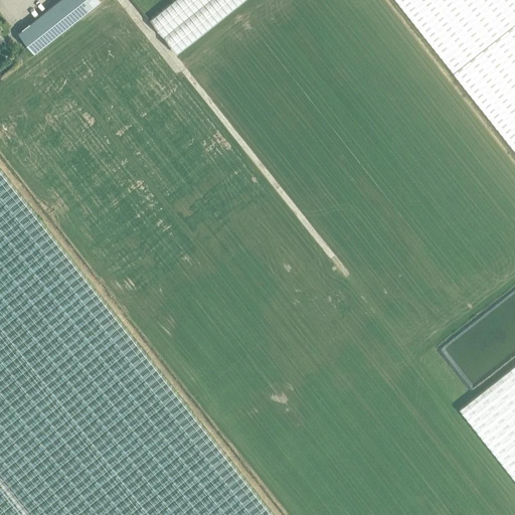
[(99,0),(57,0),(17,32),(33,52),(100,0),(99,0)]
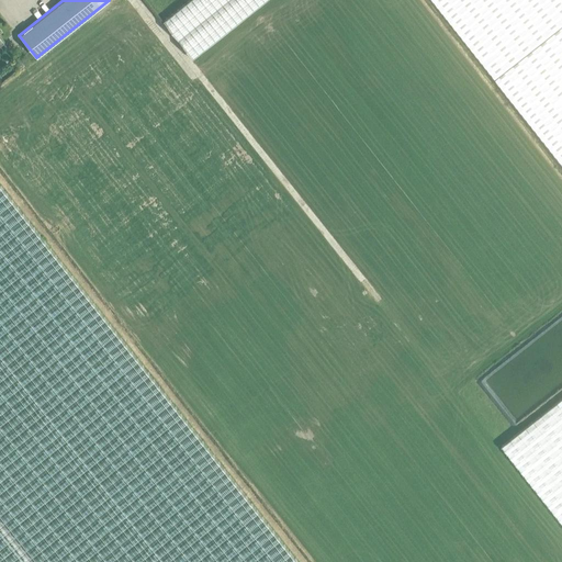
[(190,0),(164,21),(191,57),(263,0),(190,0)]
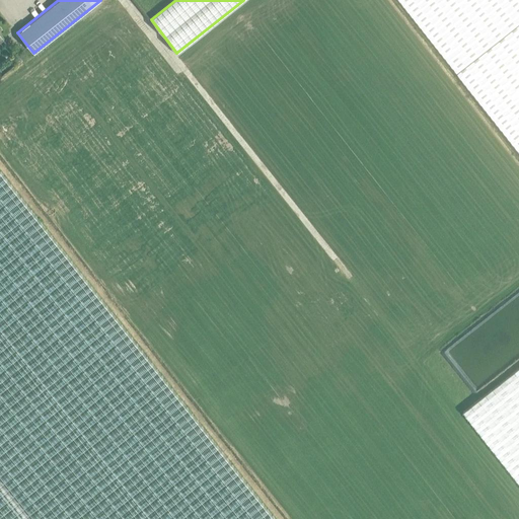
[(518,0),(400,0),(518,150),(518,0)]
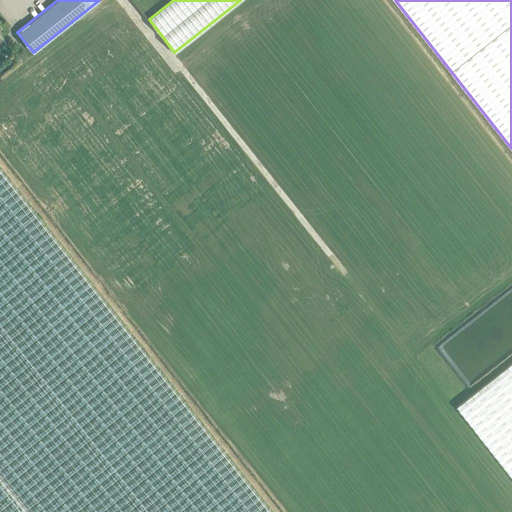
[(0,511),(271,511),(0,168),(0,511)]
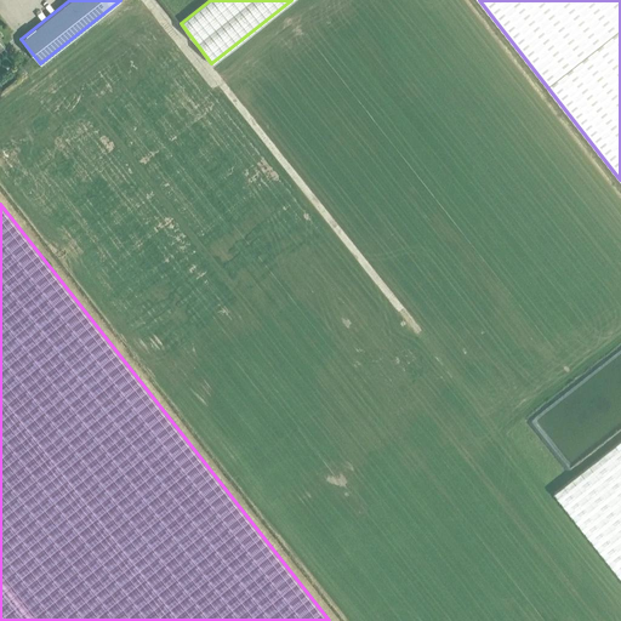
[(620,440),(556,493),(620,575),(620,440)]
